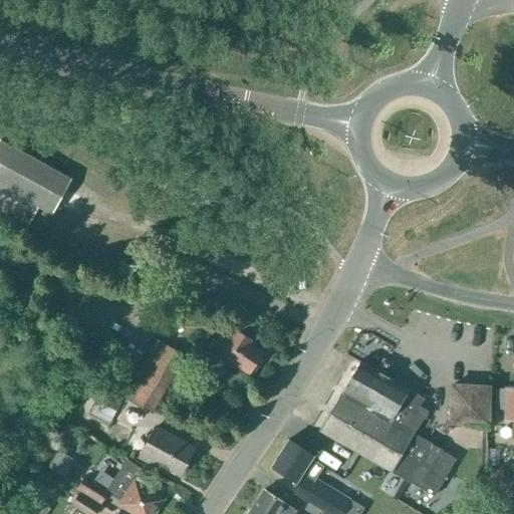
[(51,214),(70,179),(0,141),(0,217),(25,231),(38,207),(51,214)]
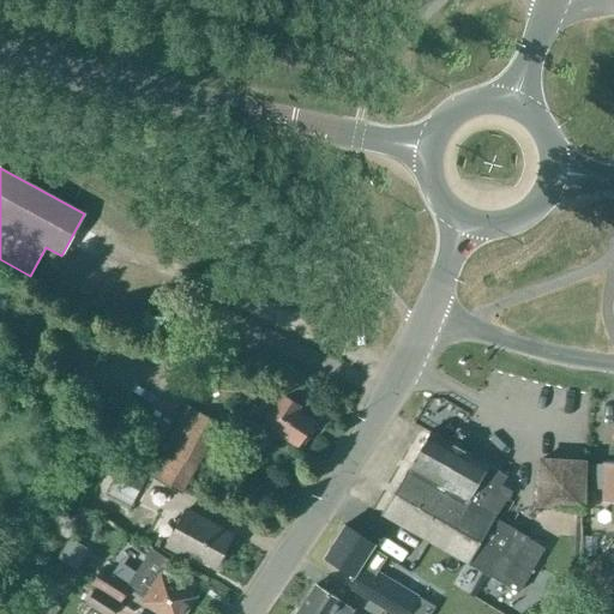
[(304,445),(309,438),(307,433),(314,422),(298,411),(300,407),(282,395),(262,425),(298,447),(300,445),(304,445)]
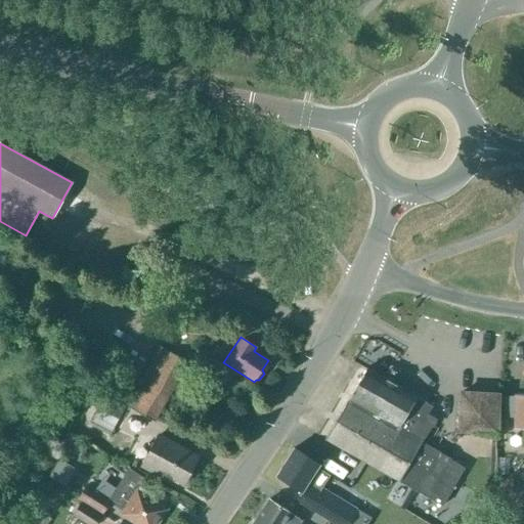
[(154,422),(187,362),(160,346),(126,406),(154,422)]
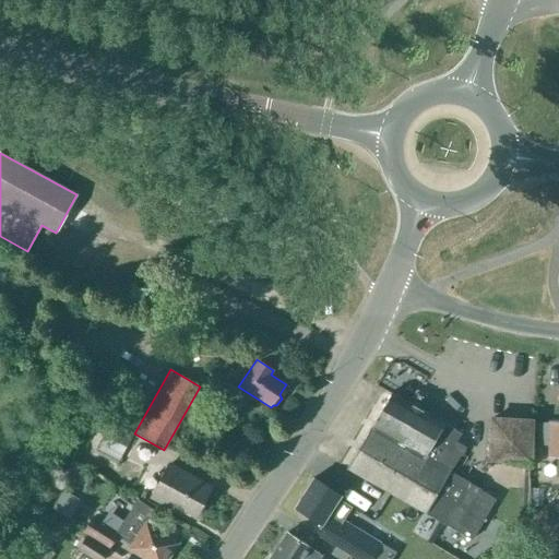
[(142,412),(156,389),(137,377),(122,400),(142,412)]
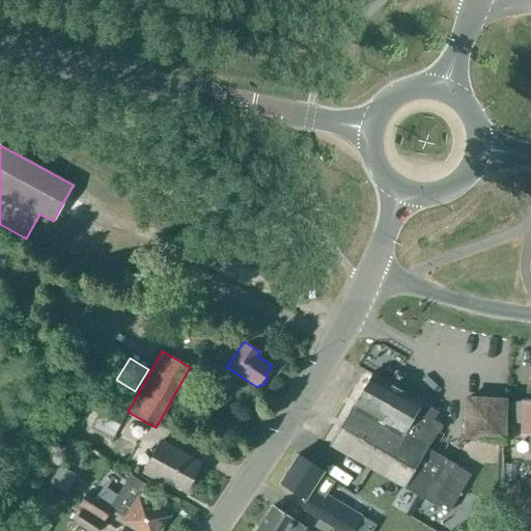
[(390,385),(371,373),(354,404),(330,445),(448,512),(470,474),(455,466),(456,465),(427,449),(438,430),(429,426),(438,413),(421,402),(396,388),(399,384),(393,380),(390,385)]
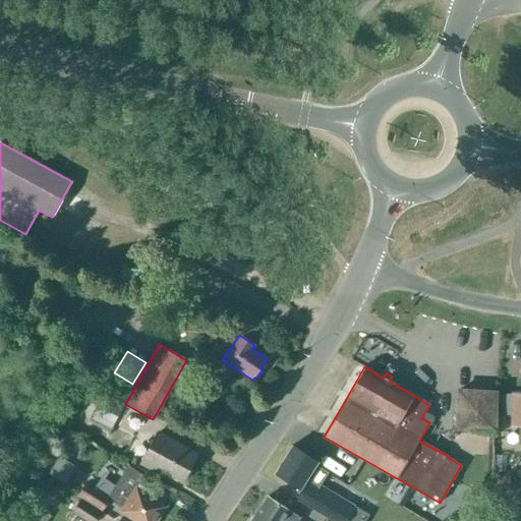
[(494,430),(496,392),(458,391),(456,428),(494,430)]
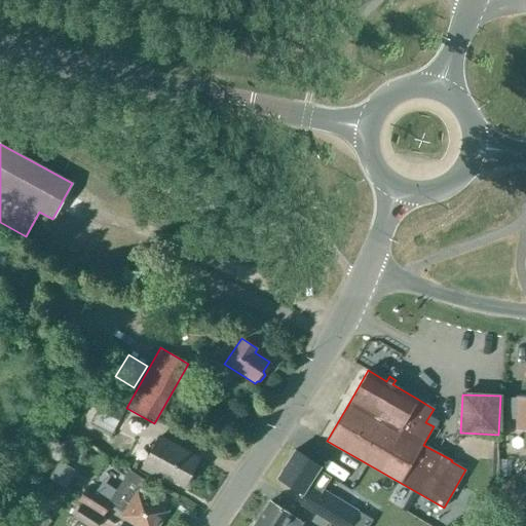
[(525,448),(525,397),(517,397),(516,430),(524,430),(524,448),(525,448)]
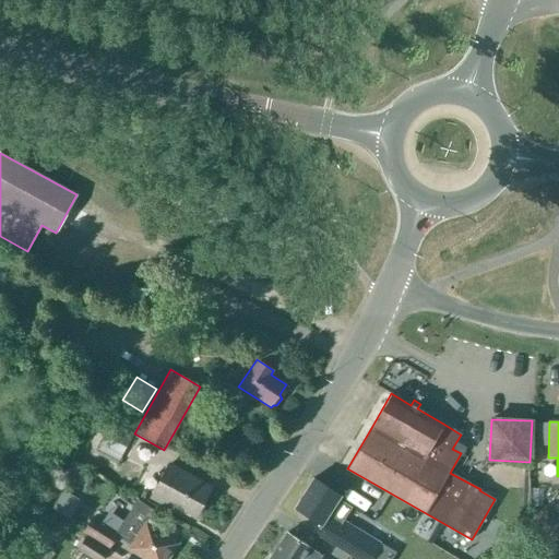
[(127,447),(133,433),(113,424),(106,437),(127,447)]
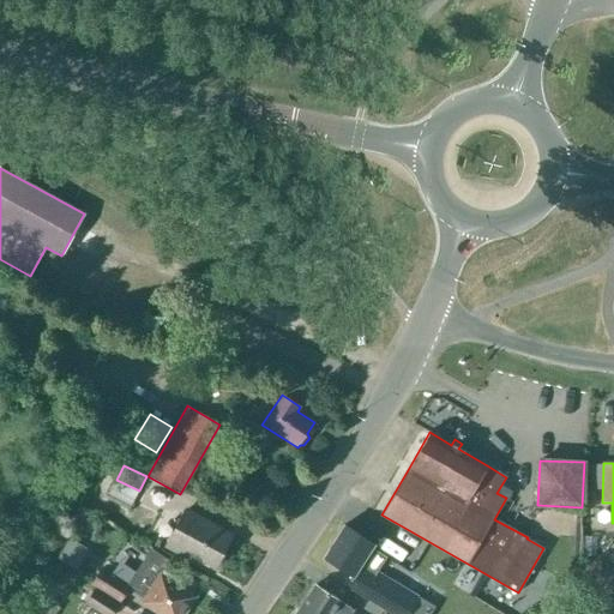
[(215,567),(233,536),(186,511),(167,547),(181,555),(184,551),(215,567)]
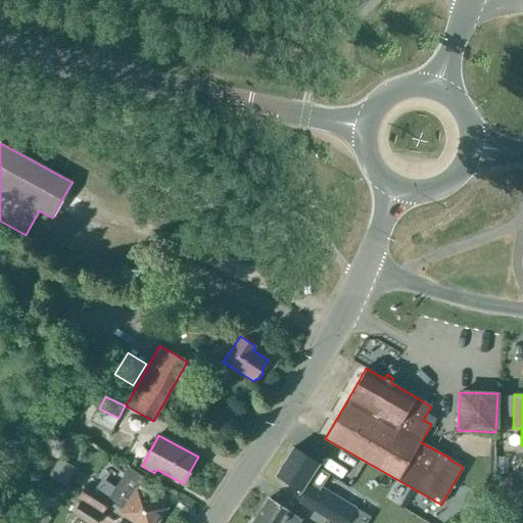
[(294,500),(333,522),(345,522),(354,508),(351,506),(321,487),(328,475),(316,468),(319,464),(293,448),(276,475),(299,491),(294,500)]
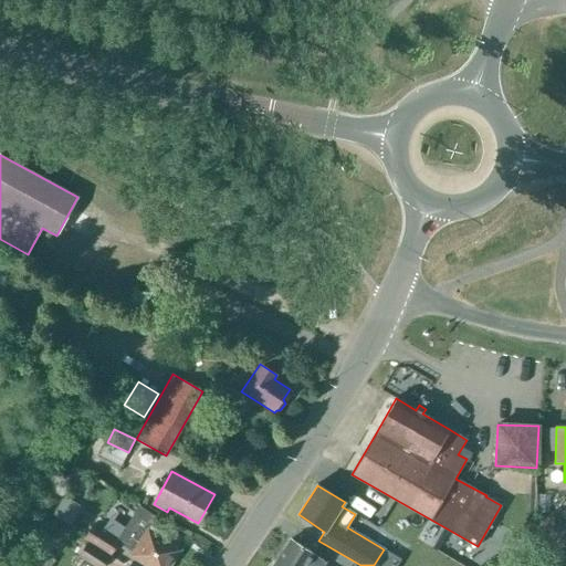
[(71,526),(83,507),(64,496),(53,515),(65,523),(71,526)]
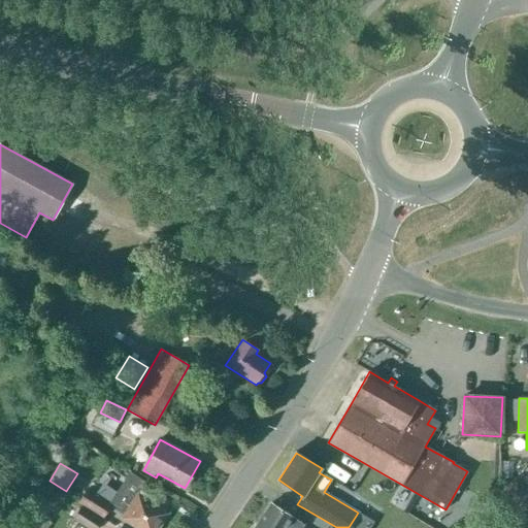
[(152,504),(155,499),(140,491),(146,483),(130,472),(108,503),(88,490),(79,502),(103,518),(111,505),(125,515),(123,519),(137,527),(157,527),(167,514),(152,504)]
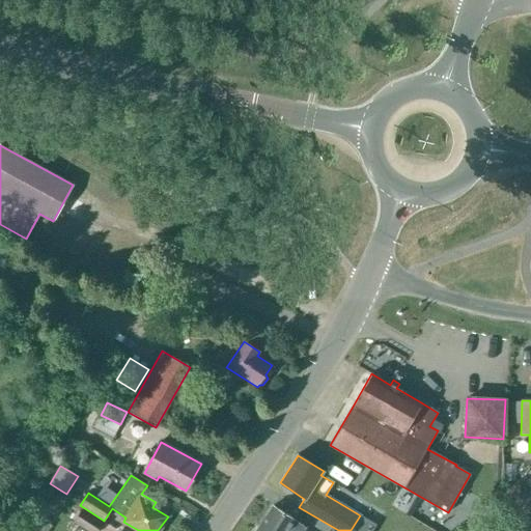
[(53,505),(61,491),(50,483),(40,498),(53,505)]
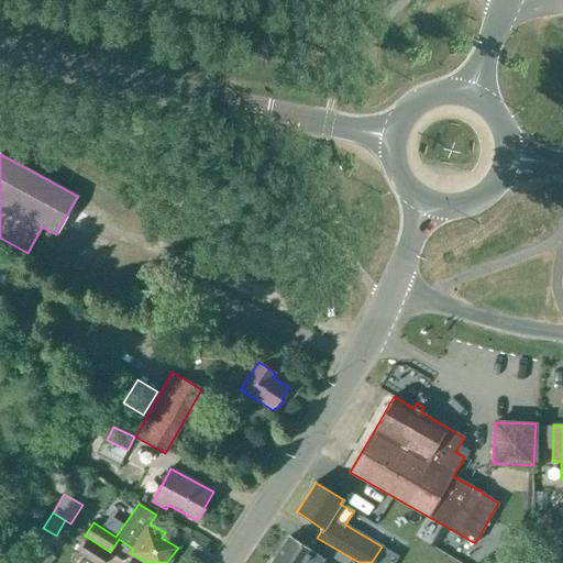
[(550,516),(536,516),(536,523),(533,525),(534,548),(562,547),(562,522),(551,523),(550,516)]
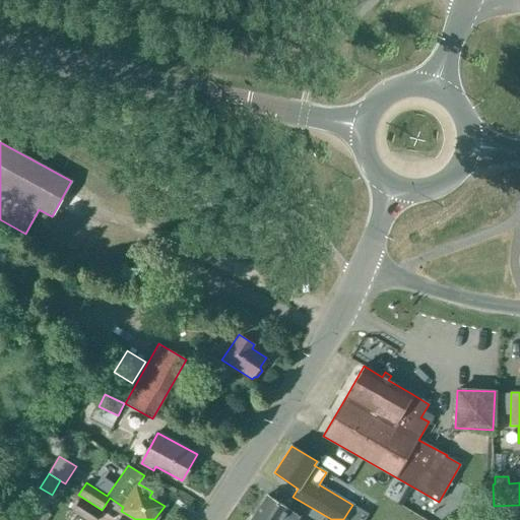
[(254,516),(261,519),(297,519),(300,517),(267,496),(254,516)]
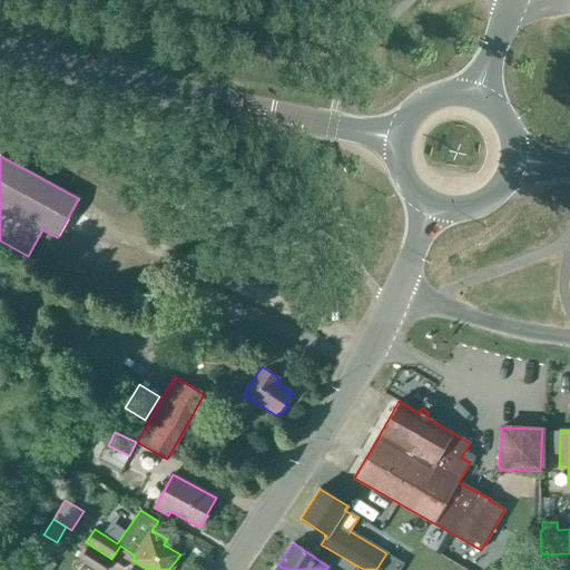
[(94,569),(105,569),(111,561),(88,547),(79,561),(94,569)]
